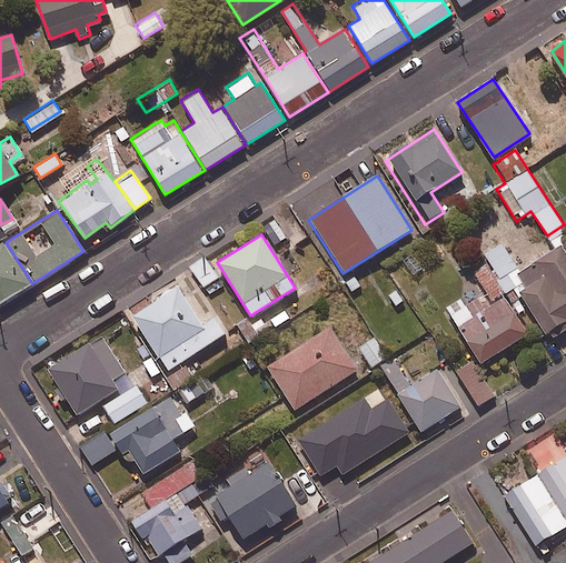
[(517,265),(499,239),(482,251),(500,277),(517,265)]
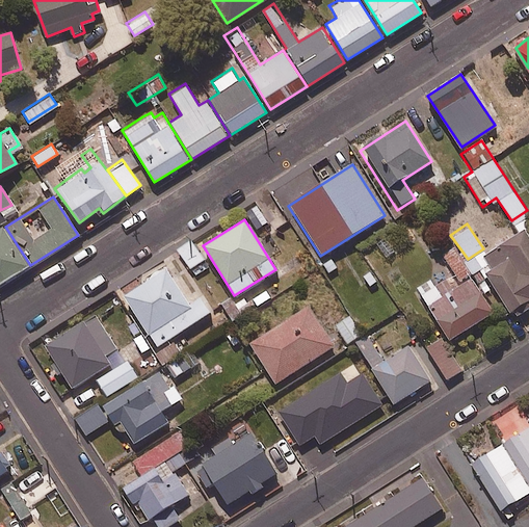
[(0,284),(30,265),(5,227),(0,230),(0,284)]
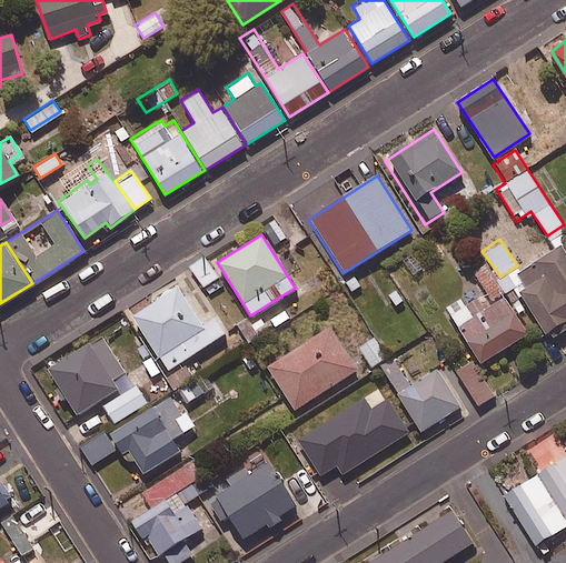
[(507,291),(515,285),(546,338),(565,324),(565,251),(563,245),(520,271),(518,268),(499,279),(507,291)]
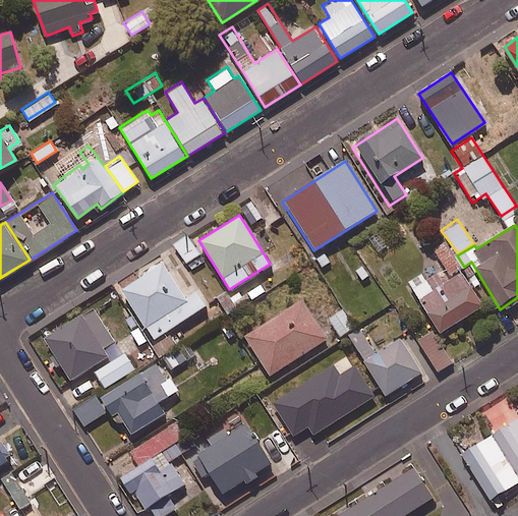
[(203,258),(186,233),(172,243),(188,267),(203,258)]
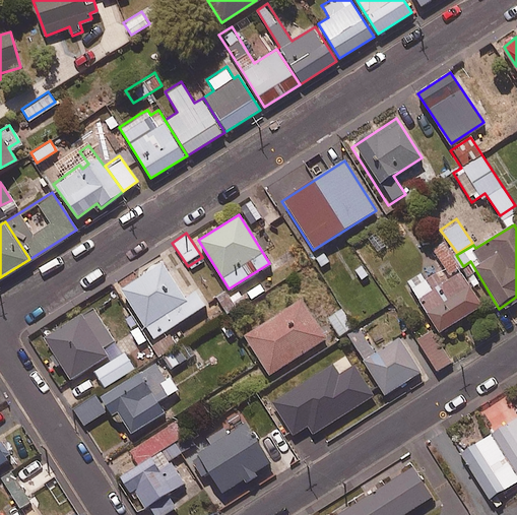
[(184,297),(162,262),(121,290),(153,338),(204,305),(194,290),(184,297)]
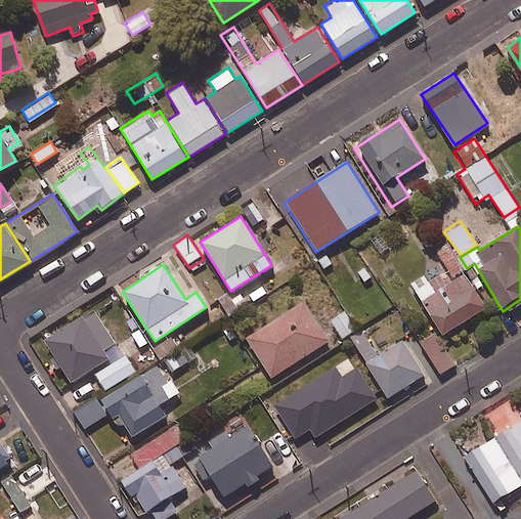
[(440,274),(431,279),(427,272),(410,283),(443,335),(485,308),(464,272),(446,284),(440,274)]
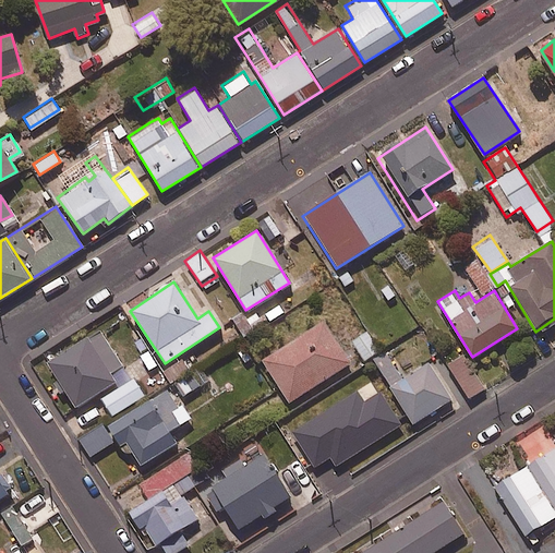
[(256,309),(245,315),(240,309),(226,317),(241,341),(255,332),(253,327),(264,321),(256,309)]
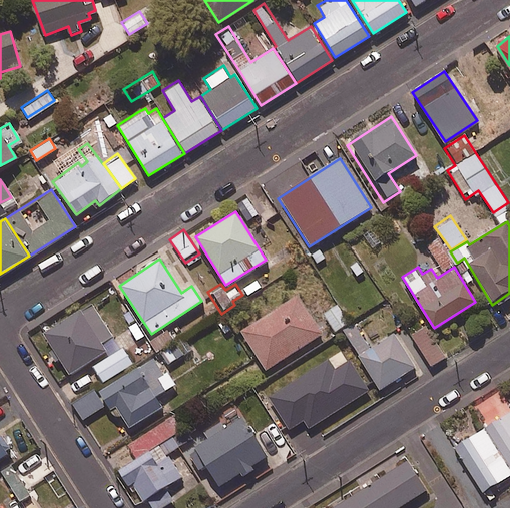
[(322,334),(297,295),(240,331),(266,370),(322,334)]
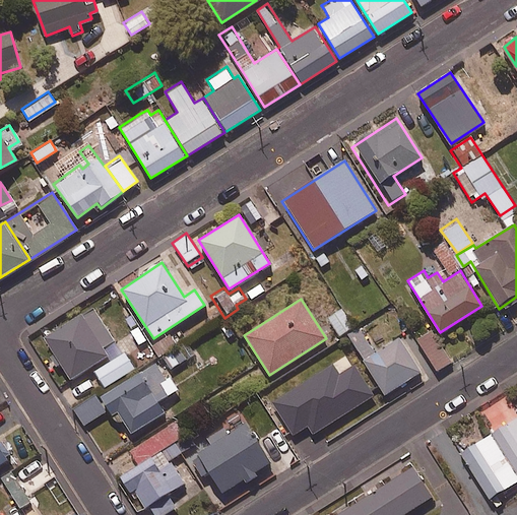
[(351,324),(340,306),(326,315),(337,333),(351,324)]
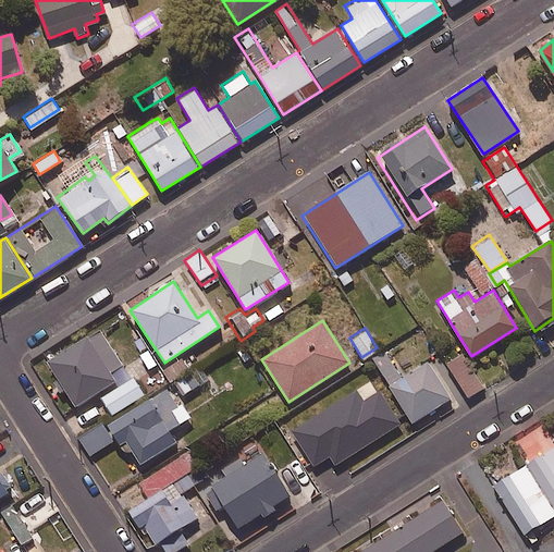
[(122,366),(101,330),(47,362),(74,407),(115,383),(110,373),(122,366)]
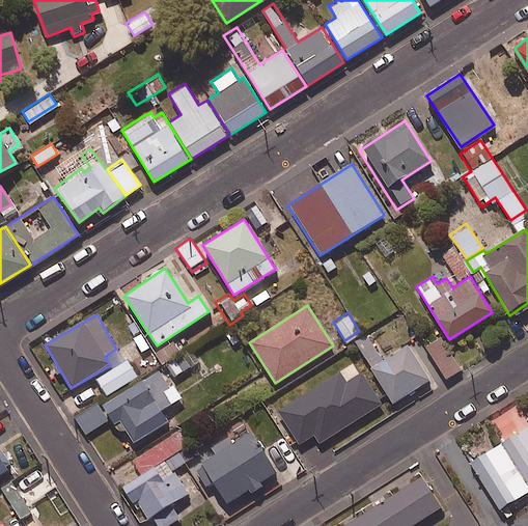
[(382,358),(364,333),(354,340),(371,365),(382,358)]
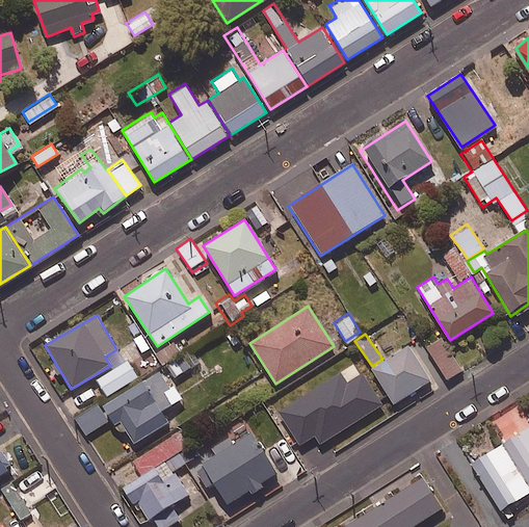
[(461,368),(442,337),(426,346),(445,378),(461,368)]
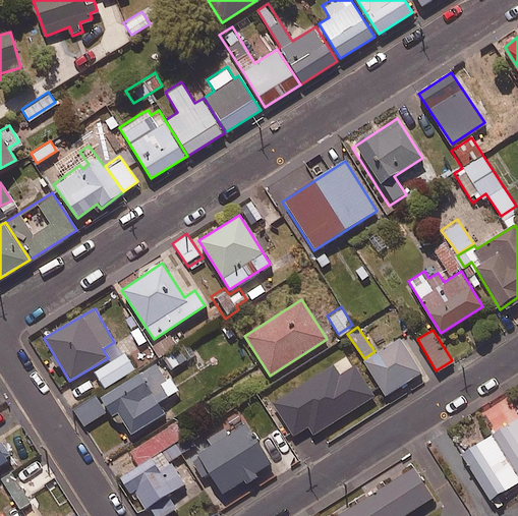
[(171,334),(153,347),(168,369),(186,356),(171,334)]
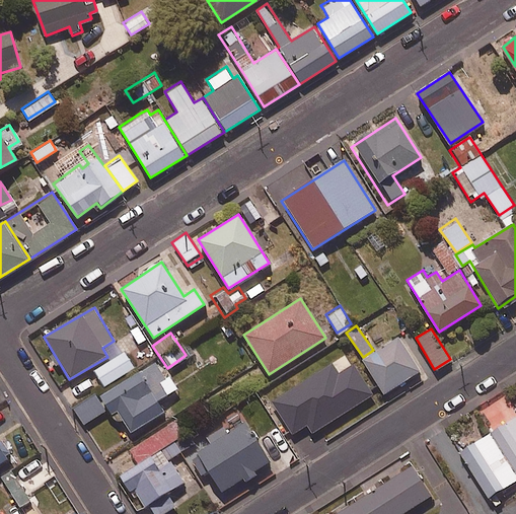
[(420,371),(397,337),(362,360),(384,394),(420,371)]
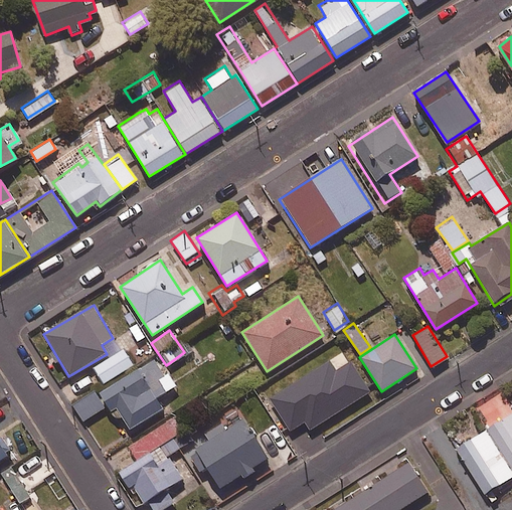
[(132,363),(123,348),(93,366),(102,382),(132,363)]
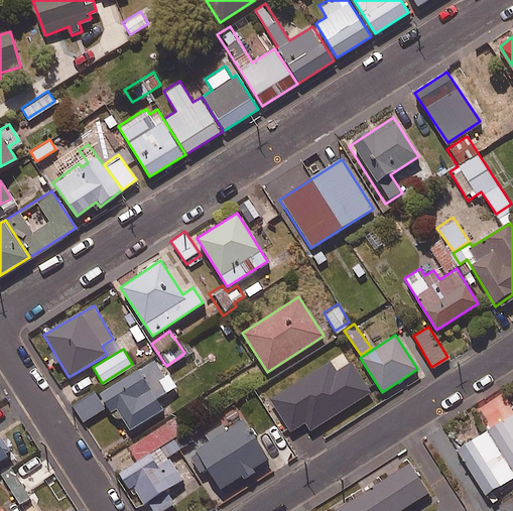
[(172,388),(153,359),(101,393),(127,433),(163,410),(156,399),(172,388)]
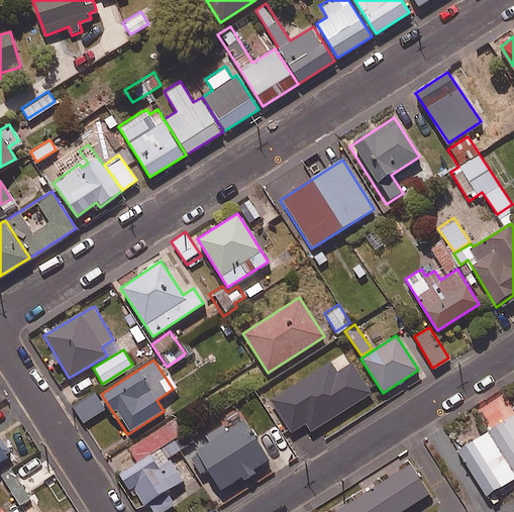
[(336,372),(329,361),(270,398),(290,430),(306,420),(311,428),(371,392),(352,363),(336,372)]
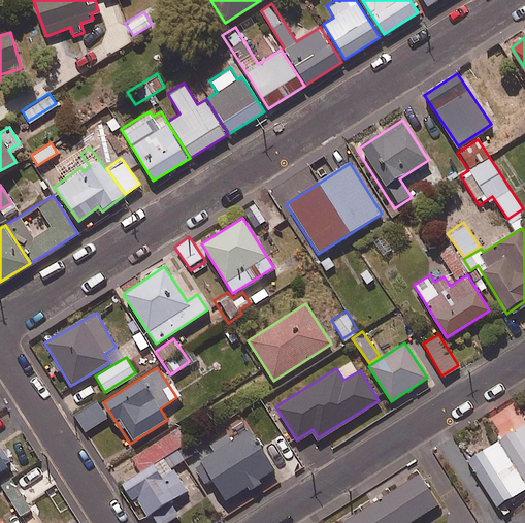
[(98,398),(75,414),(89,434),(111,419),(98,398)]
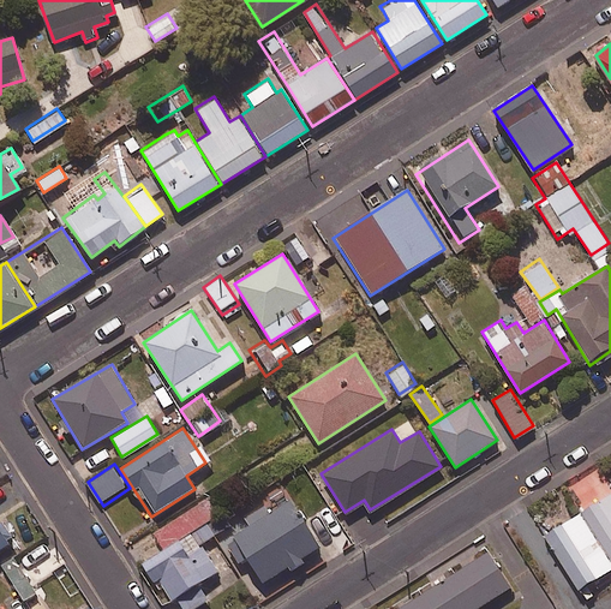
[(610,493),(580,513),(610,562),(610,493)]
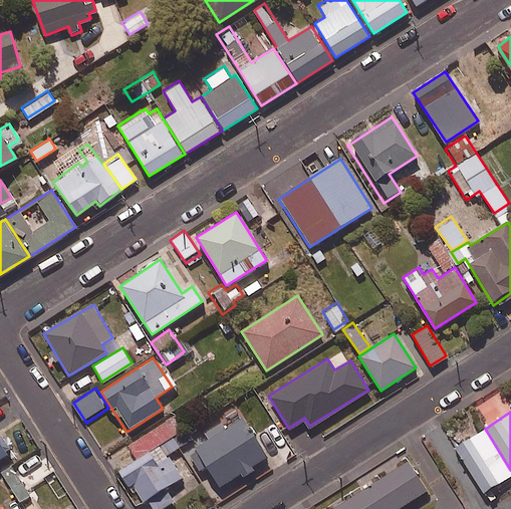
[(186,440),(170,416),(129,443),(138,457),(118,469),(145,508),(155,508),(173,498),(166,487),(182,477),(166,453),(186,440)]
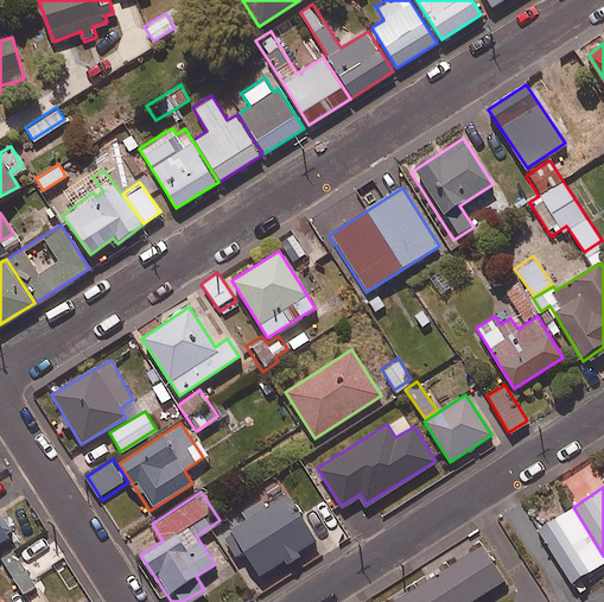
[(317,543),(286,494),(266,507),(260,499),(240,512),(245,519),(222,533),(239,559),(245,555),(260,578),(317,543)]
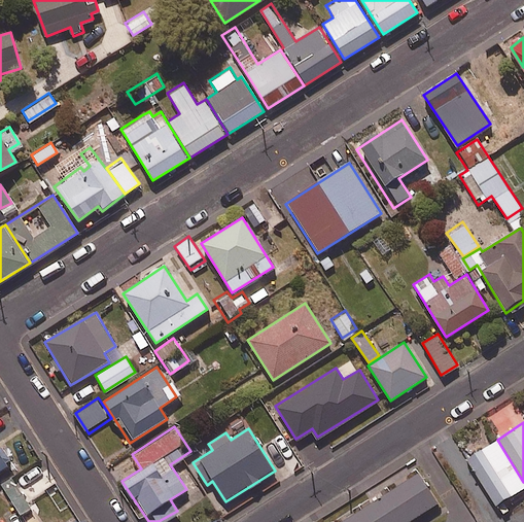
[(523,487),(523,482),(497,440),(467,459),(497,506),(517,493),(523,487)]
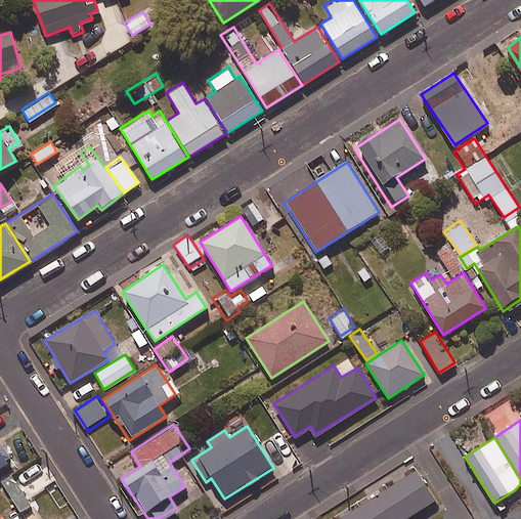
[(0,469),(12,462),(0,442),(0,469)]
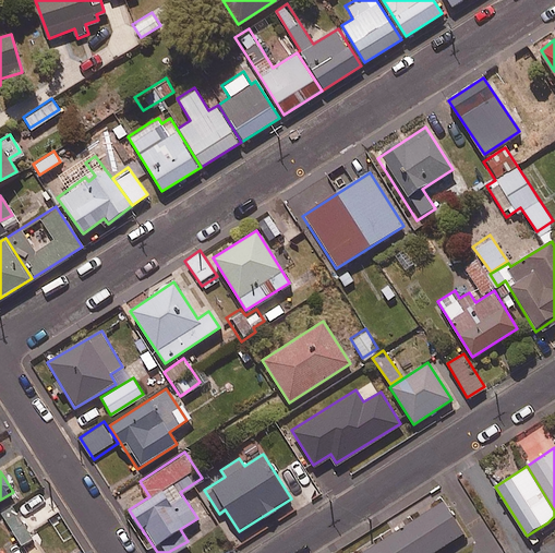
[(15,499),(0,508),(0,513),(24,548),(40,537),(15,499)]
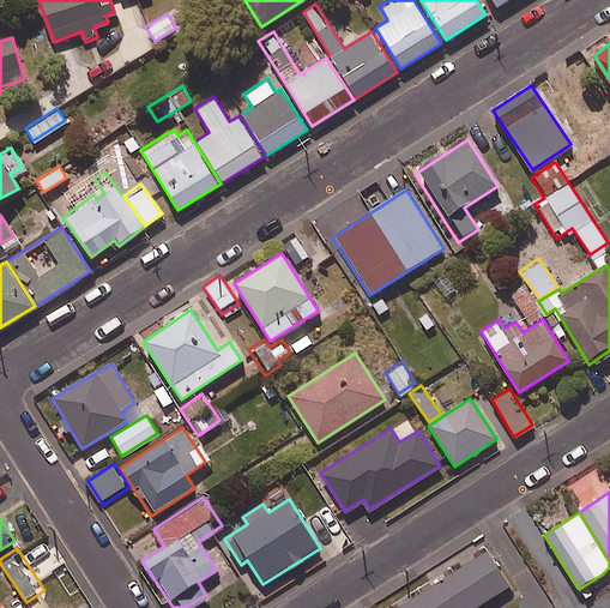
[(473,607),(509,587),(487,552),(397,607),(473,607)]
